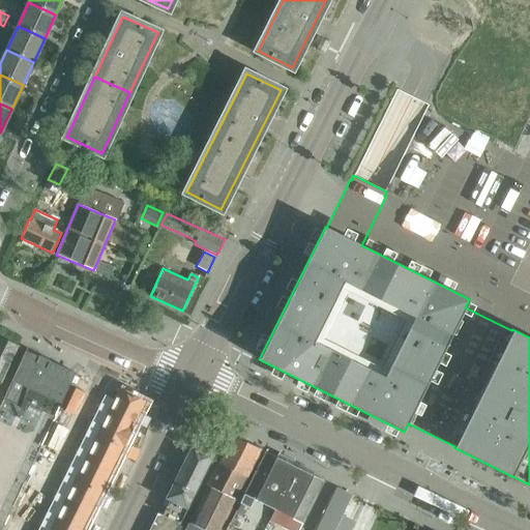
[(0,382),(18,347),(0,337),(0,382)]
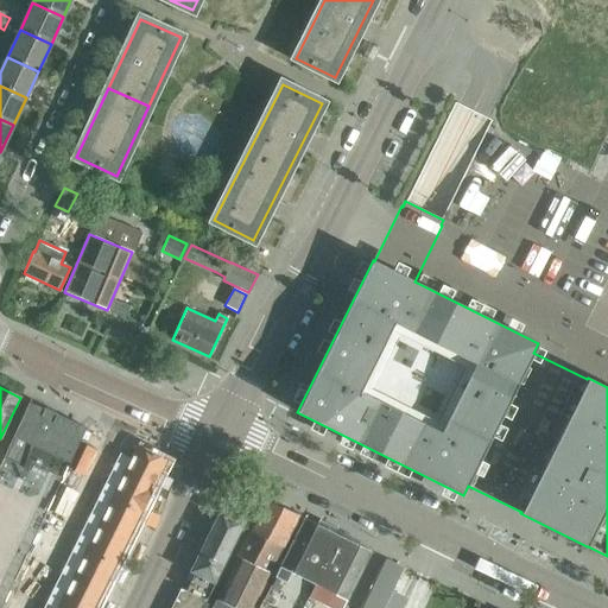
[(50,473),(62,479),(82,435),(69,429),(73,423),(56,416),(57,415),(44,409),(44,410),(29,404),(4,458),(31,470),(33,466),(50,473)]
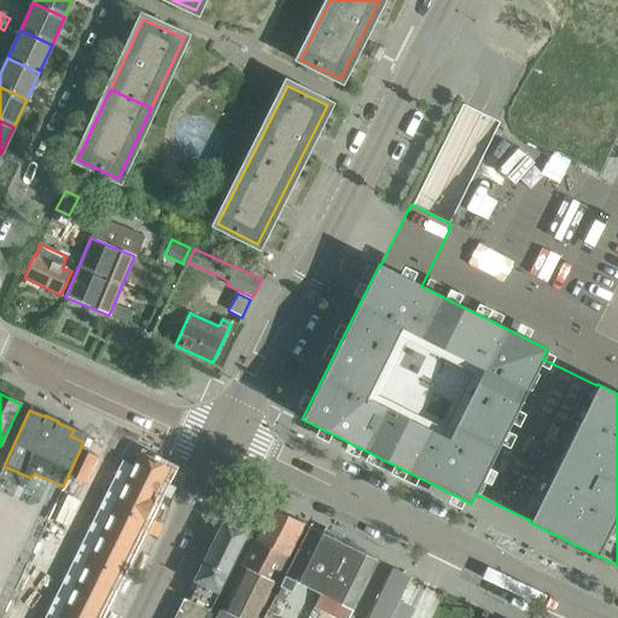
[(87,449),(82,459),(97,465),(101,456),(87,449)]
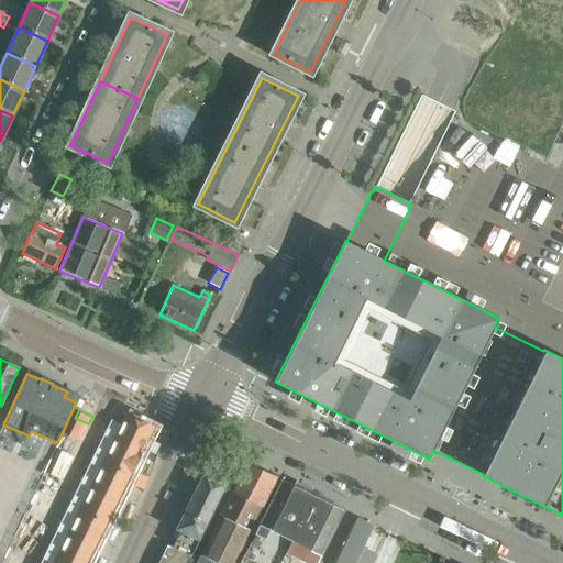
[(128,412),(116,437),(143,450),(155,426),(128,412)]
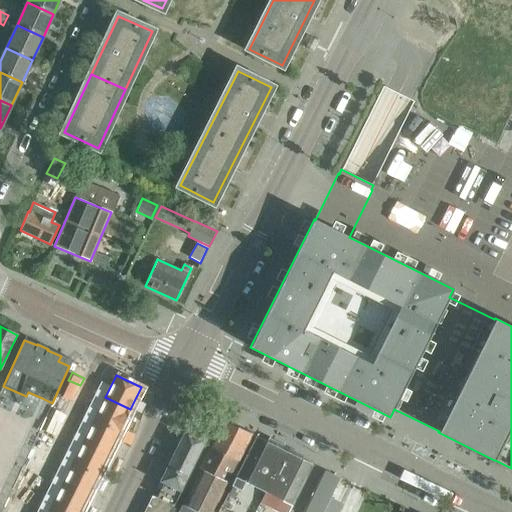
[(68,380),(64,387),(76,393),(80,385),(68,380)]
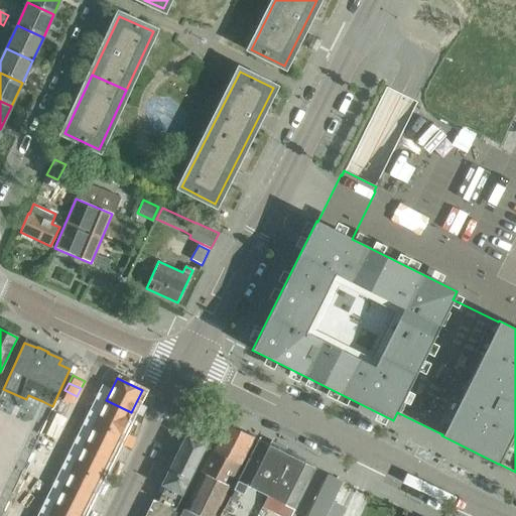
[(106,400),(95,421),(120,433),(131,412),(106,400)]
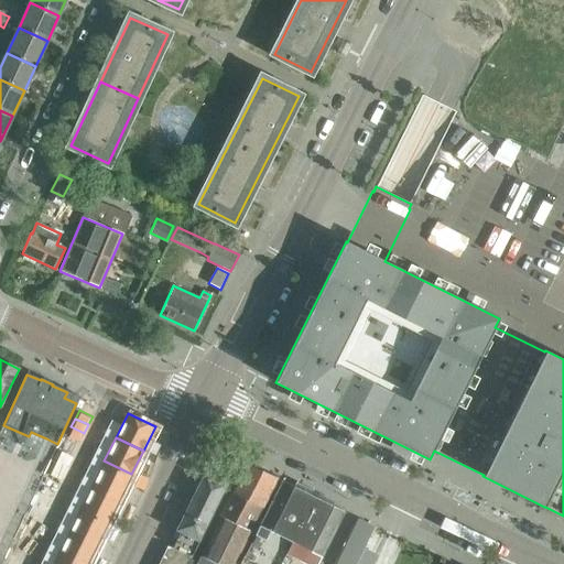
[(57,458),(53,467),(66,474),(71,465),(57,458)]
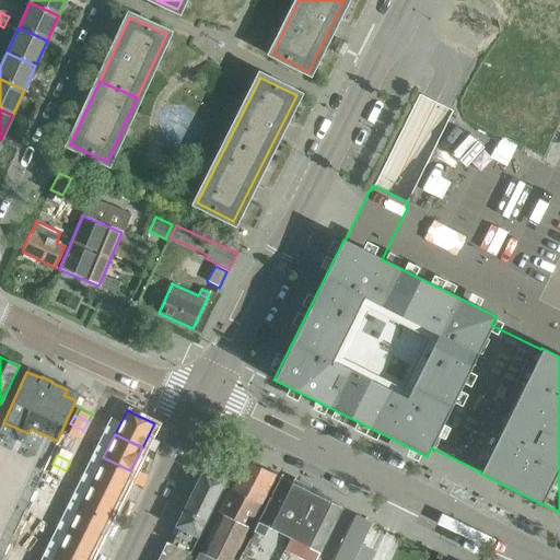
[(103,457),(92,481),(119,494),(130,470),(103,457)]
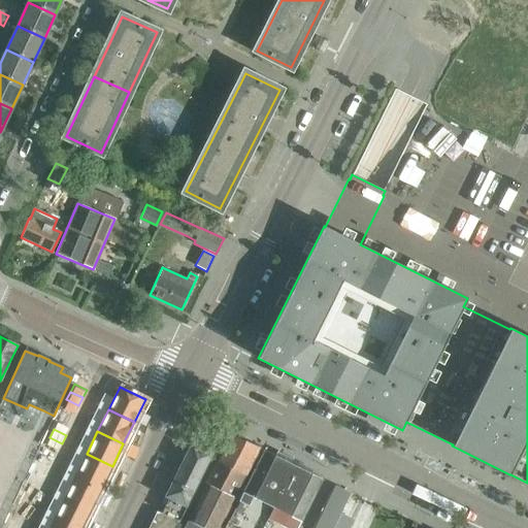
[(245,474),(259,449),(230,434),(218,459),(205,483),(207,484),(190,519),(185,527),(178,524),(175,527),(219,527),(235,497),(234,496),(245,474)]
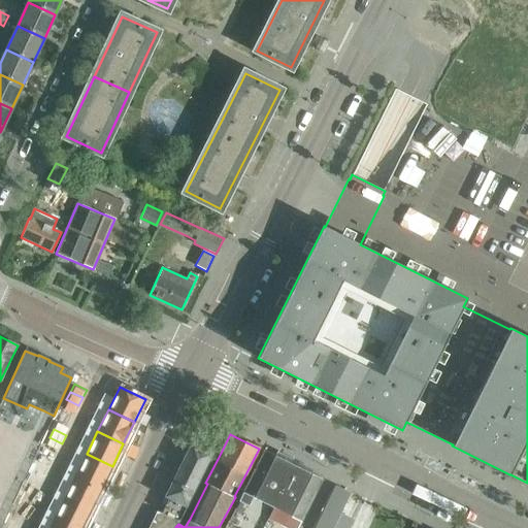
[(50,437),(45,446),(58,451),(62,443),(50,437)]
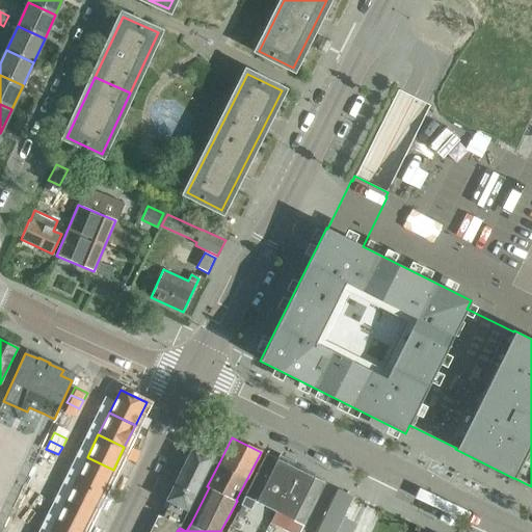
[(188,511),(215,456),(214,456),(213,457),(202,451),(202,450),(201,450),(200,451),(193,447),(193,446),(192,446),(165,501),(169,502),(188,511)]
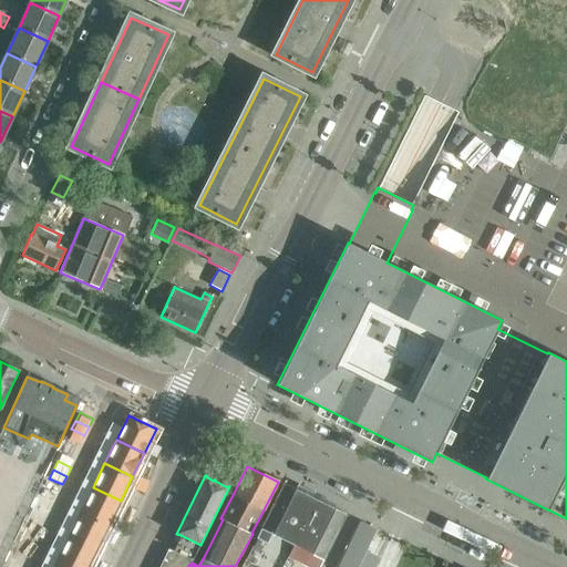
[(89,495),(81,511),(109,525),(121,501),(93,487),(81,481),(76,488),(89,495)]
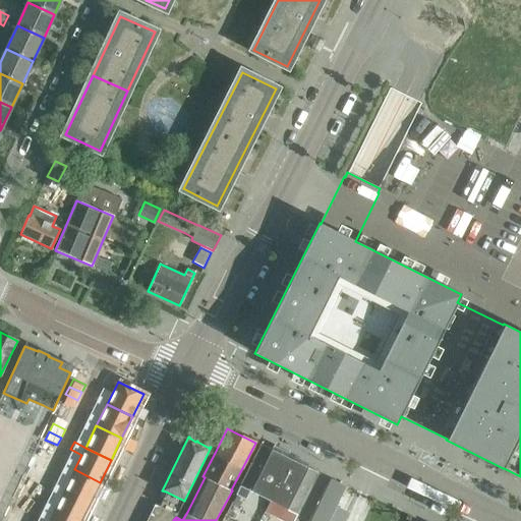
[(222,520),(294,520),(319,473),(261,444),(222,520)]
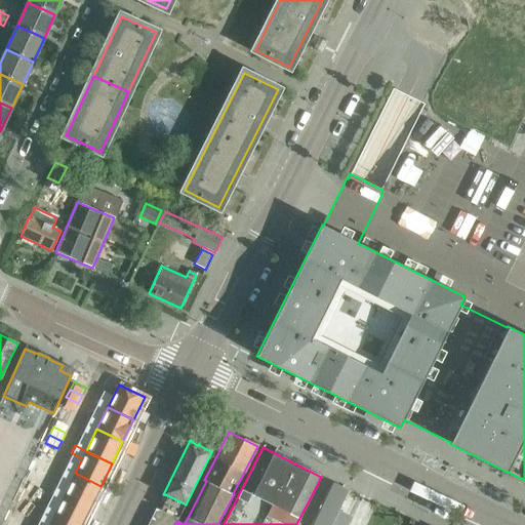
[(33,472),(29,479),(41,485),(45,477),(33,472)]
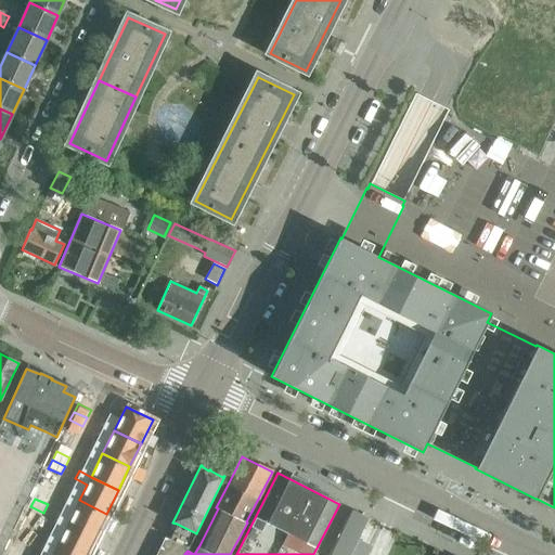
[(79,500),(68,524),(95,537),(106,514),(79,500)]
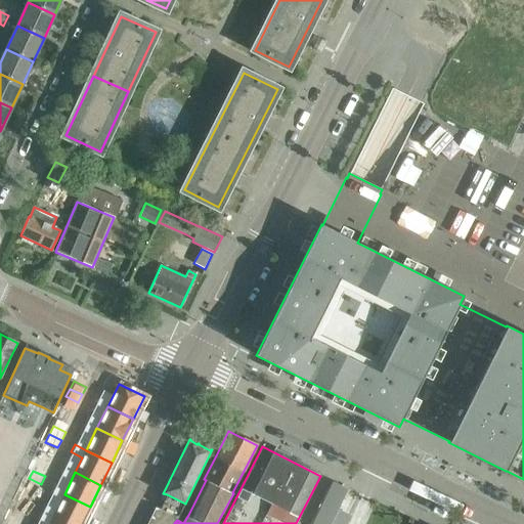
[(29,478),(25,486),(37,492),(41,484),(29,478)]
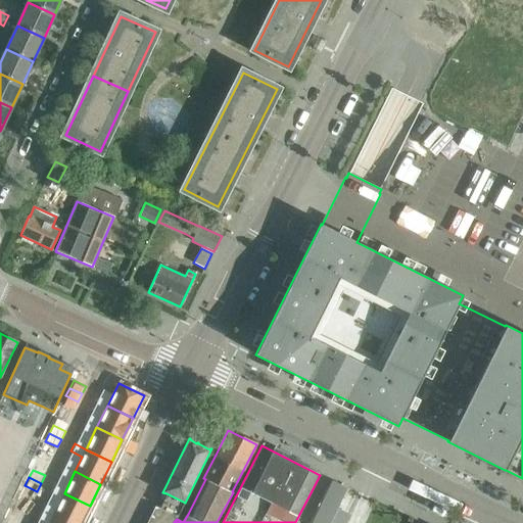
[(331,482),(311,522),(343,522),(346,517),(335,512),(346,489),(331,482)]
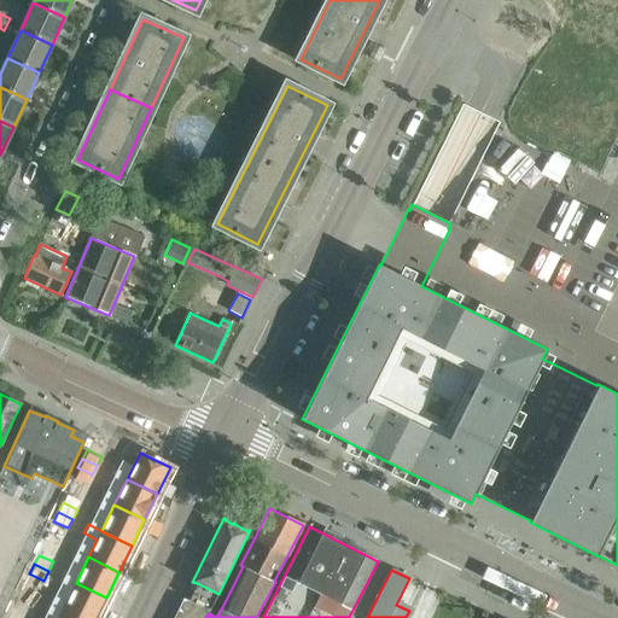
[(76,583),(63,608),(81,617),(95,617),(106,598),(76,583)]
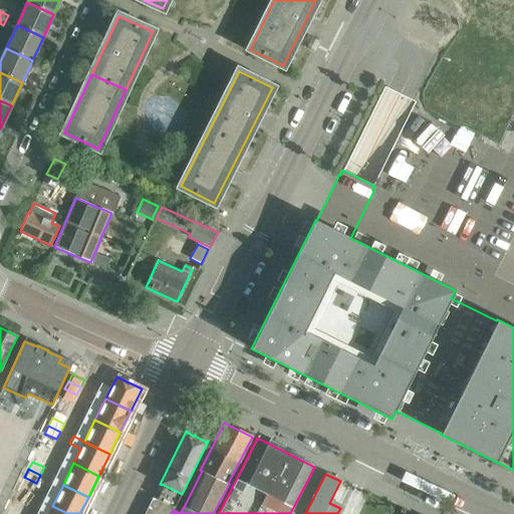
[(145,513),(171,513),(174,510),(182,494),(164,485),(157,500),(153,498),(145,513)]
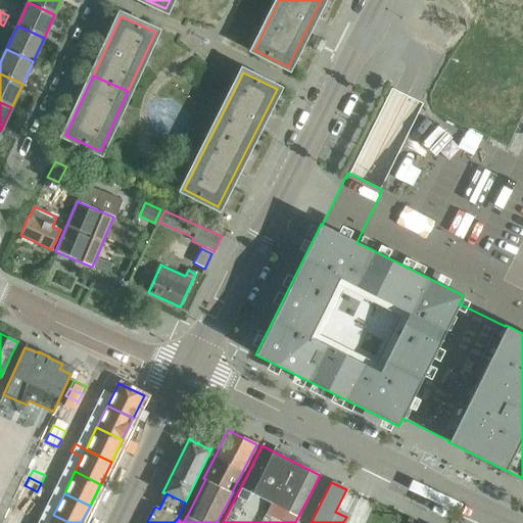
[(11,514),(7,522),(9,522),(21,522),(24,520),(11,514)]
